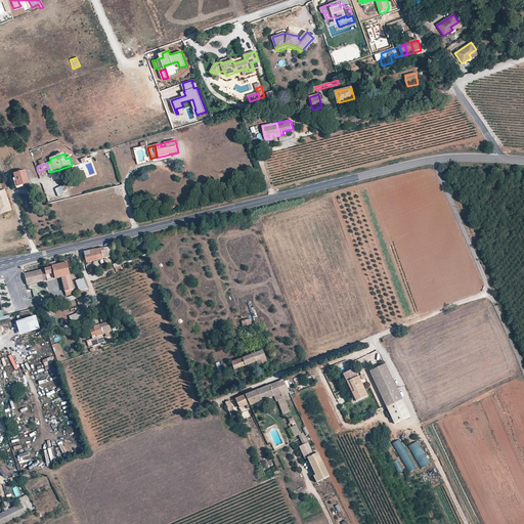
[(26,171),(13,174),(17,186),(30,184),(26,171)]
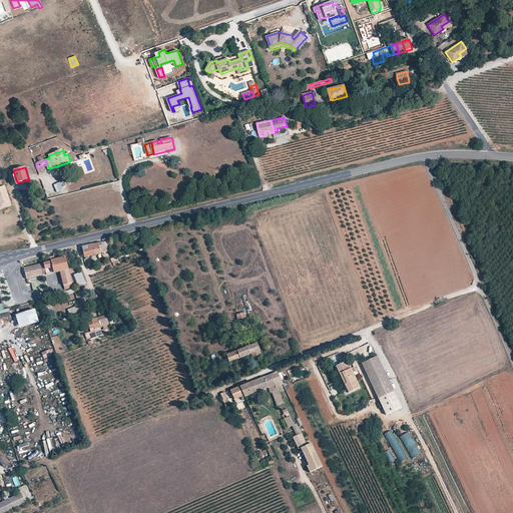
[(60,182),(54,183),(56,191),(62,189),(60,182)]
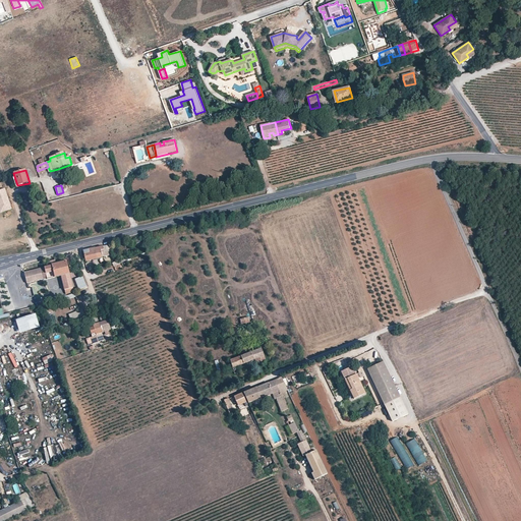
[(0,189),(0,208),(10,205),(5,188),(0,189)]
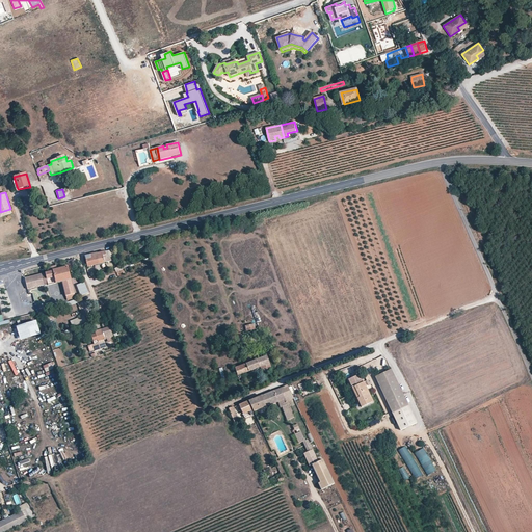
[(112,260),(110,249),(106,250),(96,253),(87,255),(88,258),(85,259),(87,267),(104,263),(104,262),(112,260)]
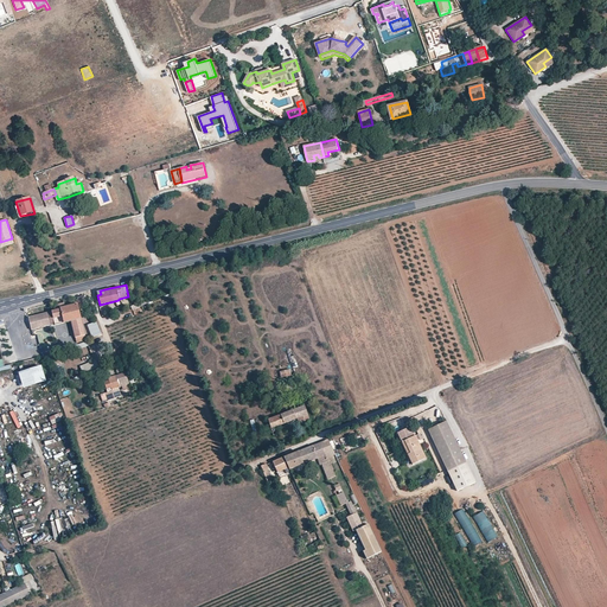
[(80,343),(85,339),(76,305),(71,306),(66,307),(65,302),(55,306),(51,307),(51,311),(55,324),(56,326),(70,321),(75,337),(69,338),(71,344),(80,343)]
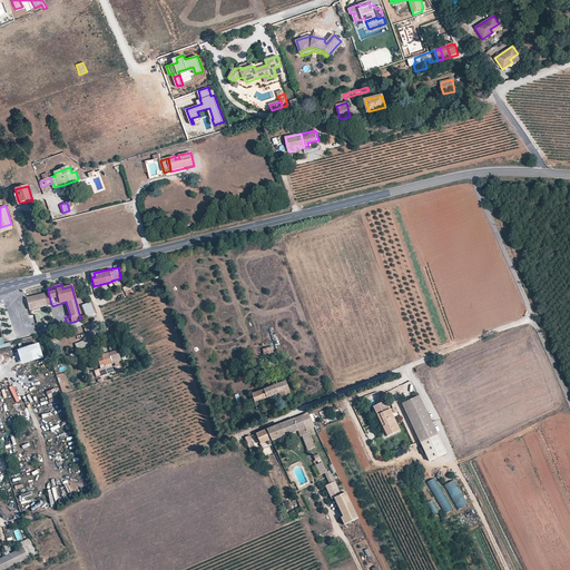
[(43,290),(29,294),(30,297),(33,308),(48,305),(43,290)]
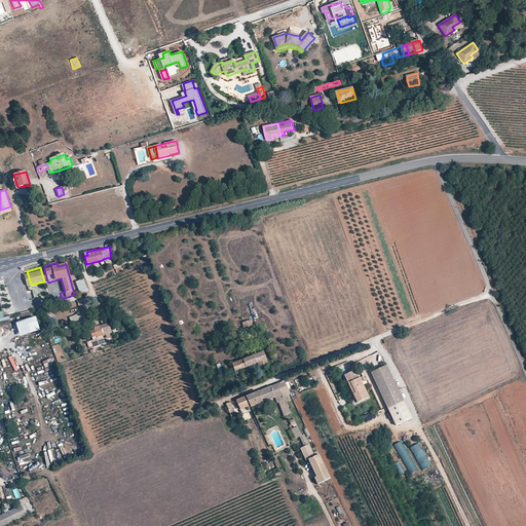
[(88,289),(84,278),(76,282),(80,292),(88,289)]
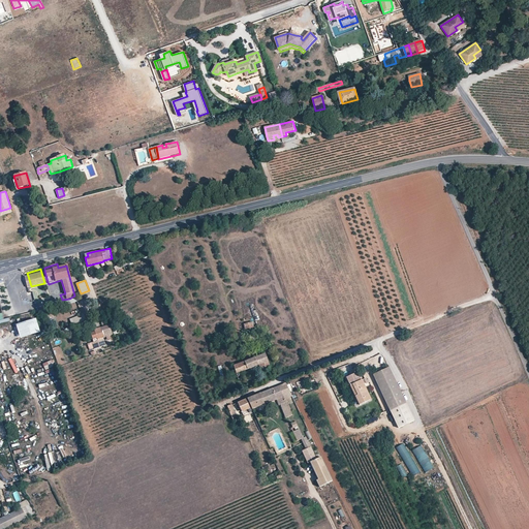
[(70,318),(75,332),(89,327),(84,313),(70,318)]
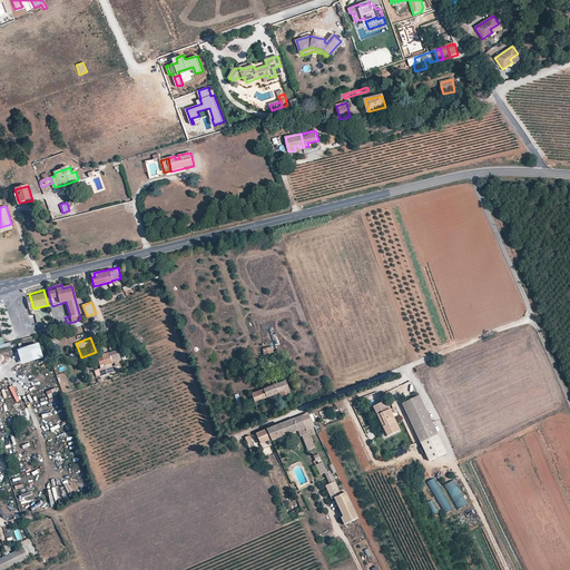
[(39,344),(17,350),(21,363),(42,357),(39,344)]
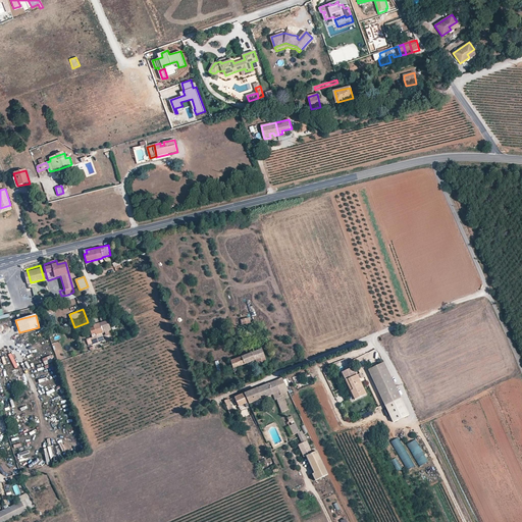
[(110,330),(109,326),(114,324),(112,319),(99,323),(103,333),(110,330)]
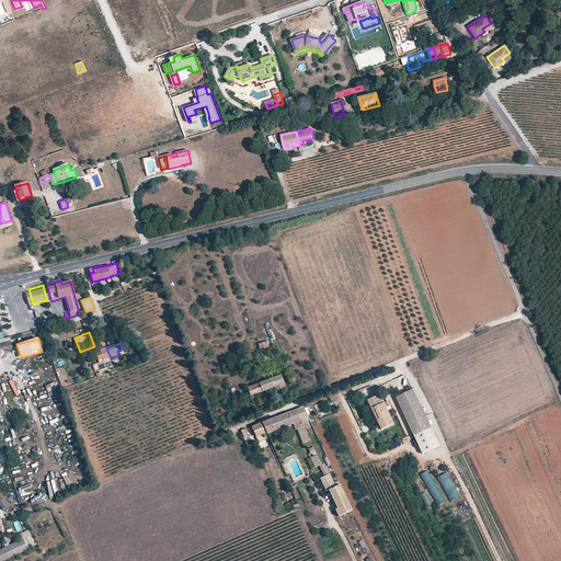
[(111,361),(111,358),(106,347),(100,350),(100,352),(104,363),(111,361)]
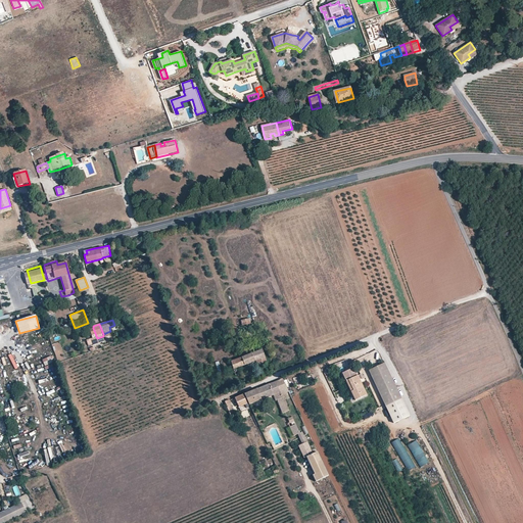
[(92,337),(91,338),(93,344),(104,340),(103,336),(97,338),(93,328),(90,329),(92,337)]
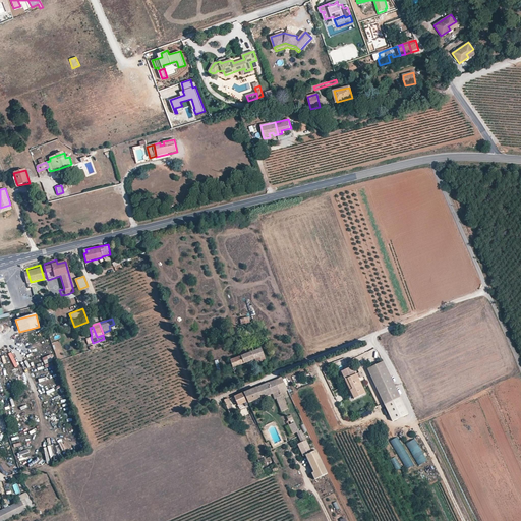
[(223,362),(226,369),(233,367),(235,373),(239,371),(237,365),(255,359),(256,363),(265,360),(261,349),(223,362)]
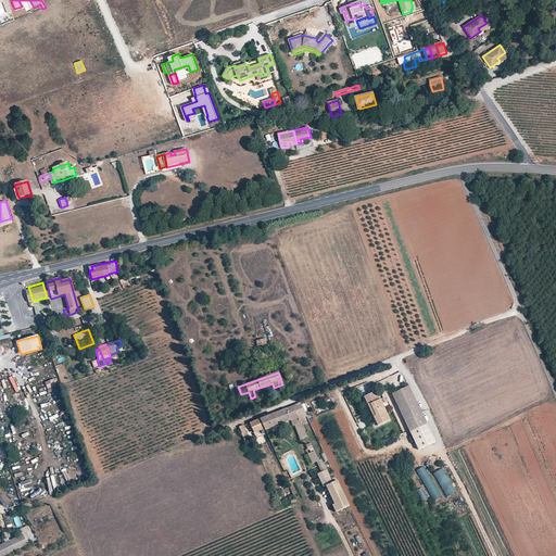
[(52,379),(46,382),(48,388),(54,384),(52,379)]
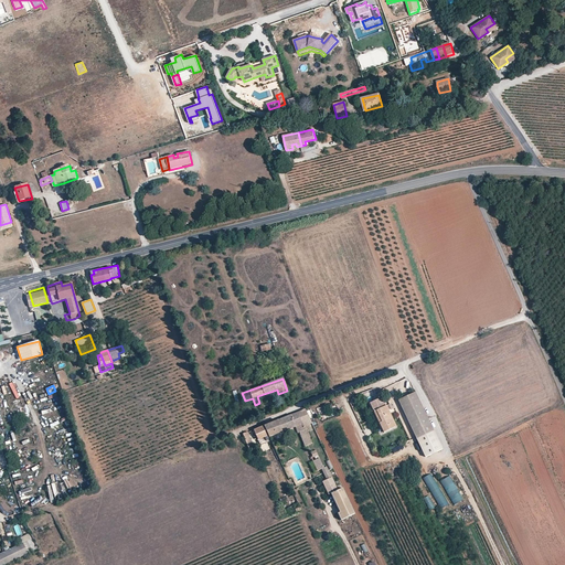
[(416,392),(398,401),(426,458),(443,449),(416,392)]
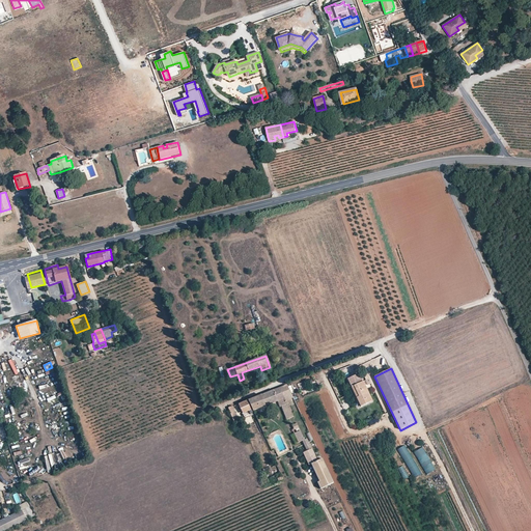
[(348,379),(352,387),(355,386),(360,383),(356,374),(348,379)]
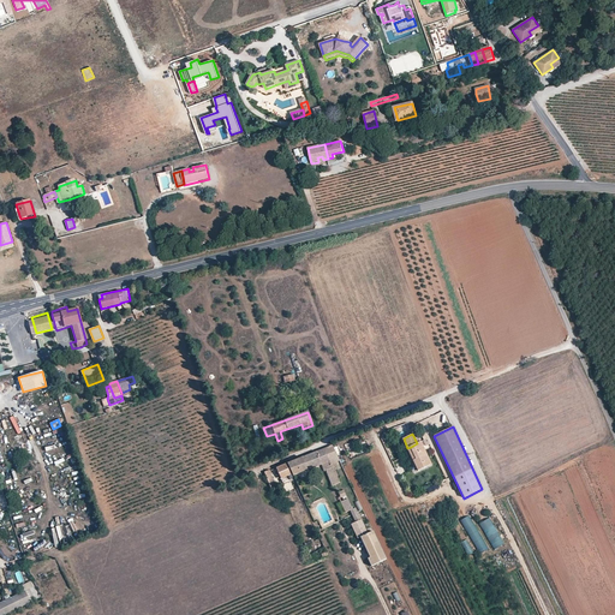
[(431,464),(421,441),(417,443),(411,447),(416,457),(412,458),(418,470),(431,464)]
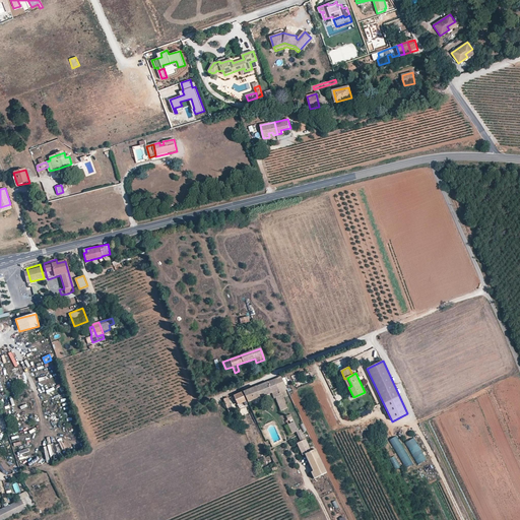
[(291,375),(295,386),(301,385),(298,374),(291,375)]
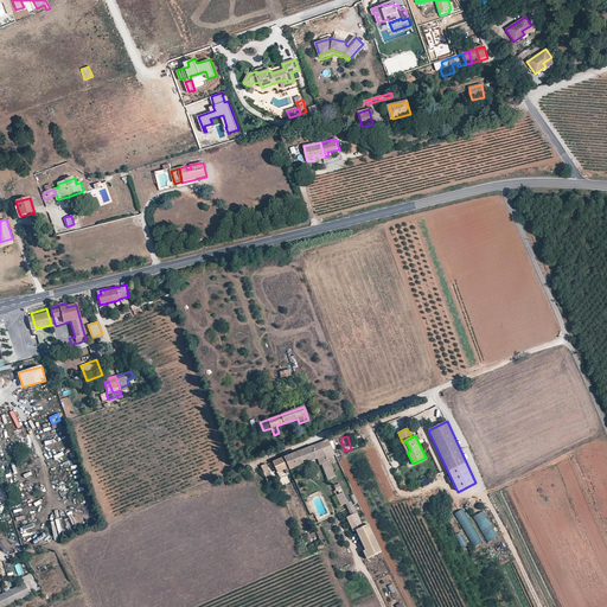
[(330,439),(319,443),(285,458),(291,470),(317,459),(320,465),(327,461),(326,458),(337,454),(330,439)]
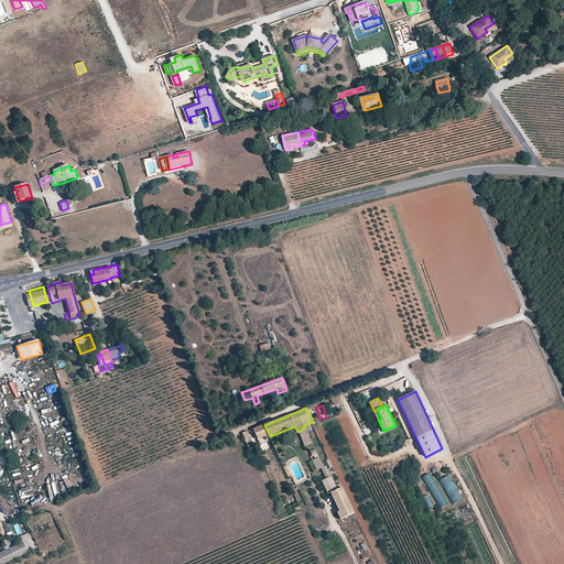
[(269,441),(262,425),(253,429),(260,443),(261,443),(264,443),(269,441)]
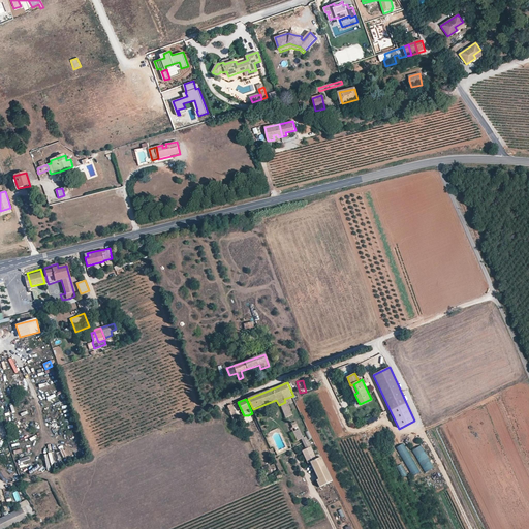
[(292,417),(285,402),(279,405),(285,421),(292,417)]
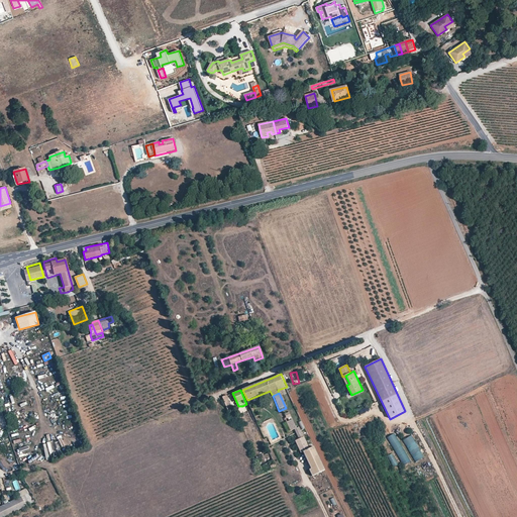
[(221,398),(227,411),(232,409),(226,395),(221,398)]
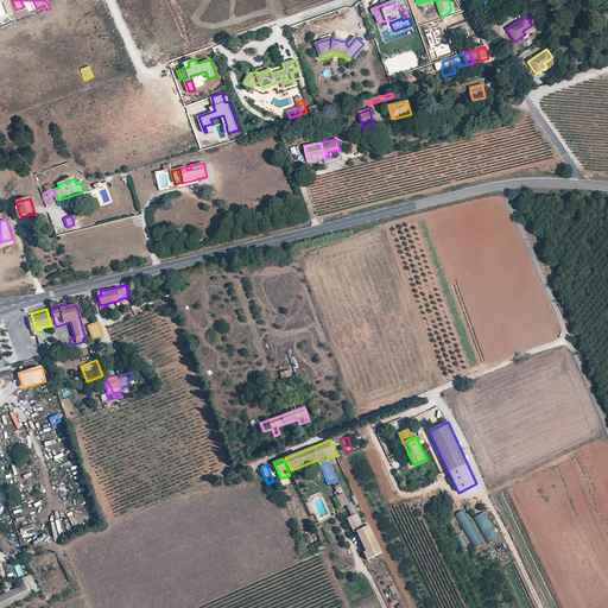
[(334,488),(336,493),(335,494),(341,507),(347,504),(339,486),(334,488)]
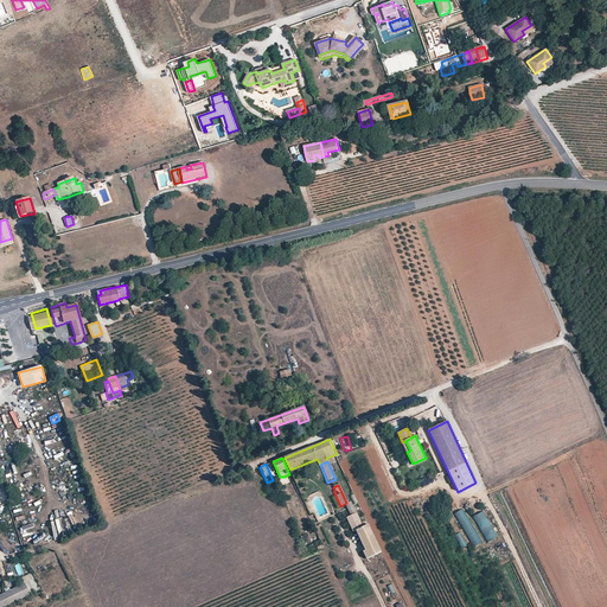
[(455,513),(473,547),(481,543),(464,509),(455,513)]
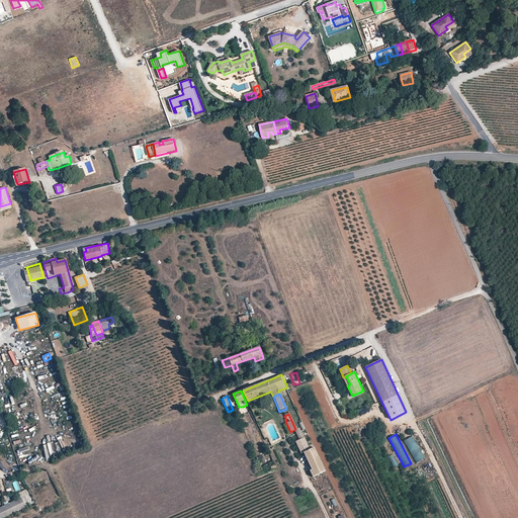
[(413,436),(404,440),(416,462),(425,458),(413,436)]
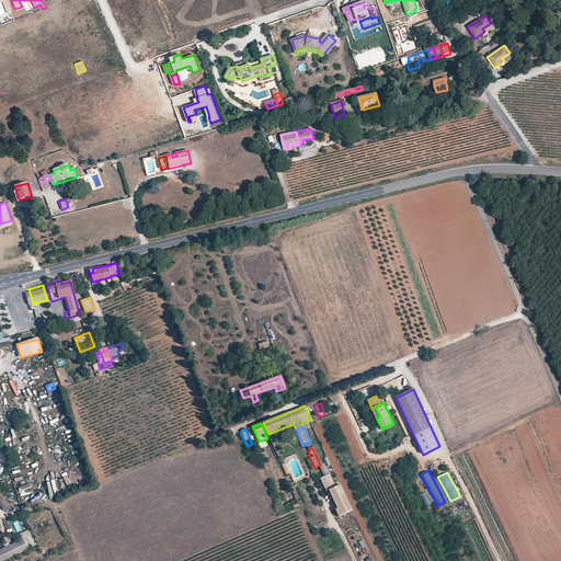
[(335,488),(329,473),(324,476),(320,478),(327,491),(329,490),(338,508),(335,510),(339,516),(352,510),(341,484),(335,488)]
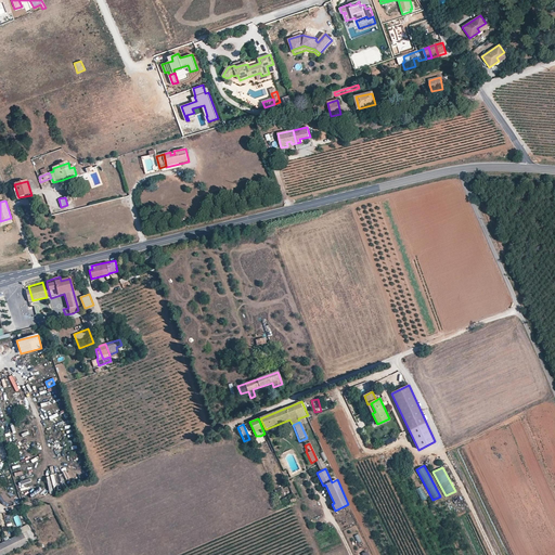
[(422,501),(427,499),(422,487),(416,489),(422,501)]
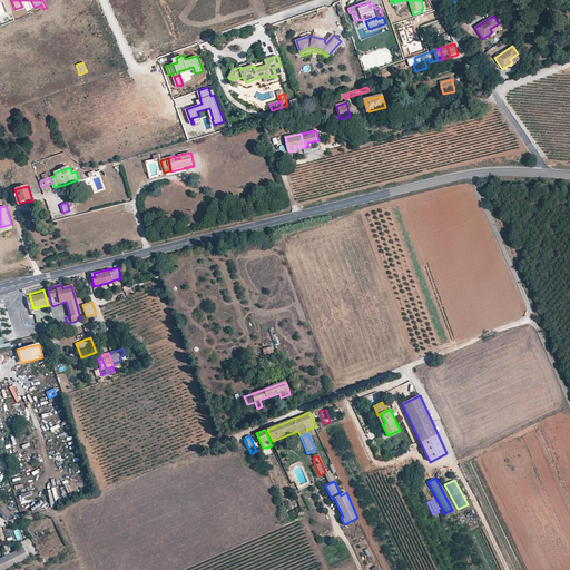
[(0,558),(0,569),(2,569),(29,558),(23,547),(0,558)]
